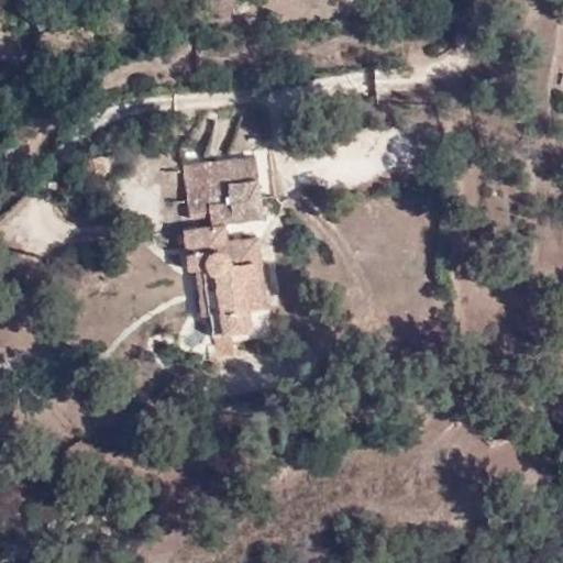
[(256,156),(205,163),(212,225),(224,224),(224,222),(254,218),(253,200),(261,199),(256,156)]
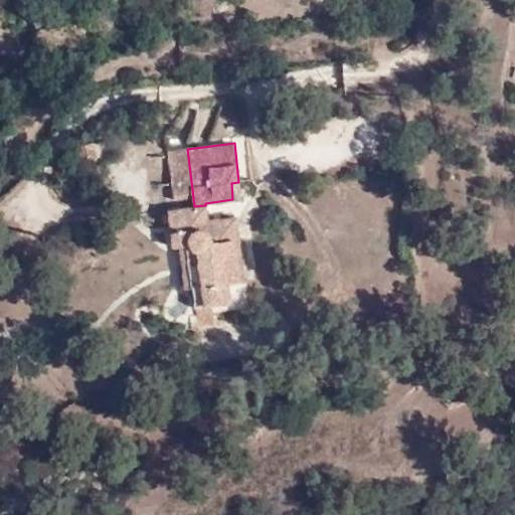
[(205,205),(194,206),(168,209),(172,247),(180,246),(187,244),(188,246),(189,246),(189,247),(190,248),(191,249),(192,250),(193,251),(195,251),(197,251),(201,284),(191,286),(194,306),(229,301),(227,281),(223,251),(234,249),(233,239),(238,238),(235,216),(207,220),(205,205)]
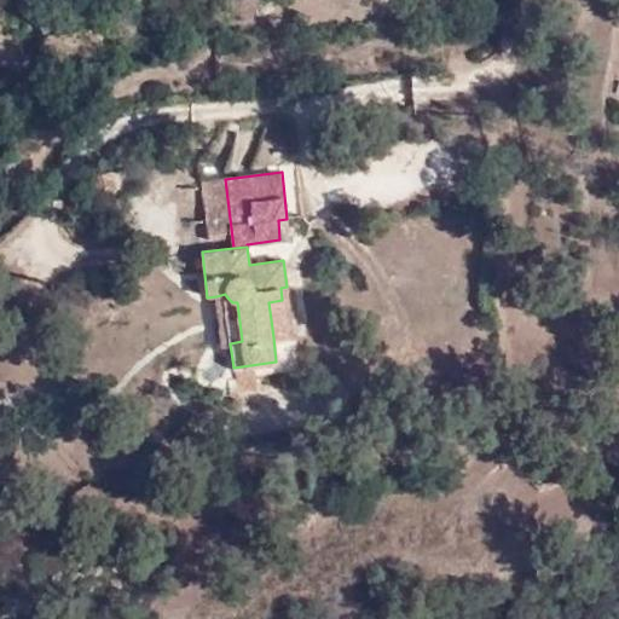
[(293,334),(287,287),(281,288),(282,300),(285,336),(293,334)]
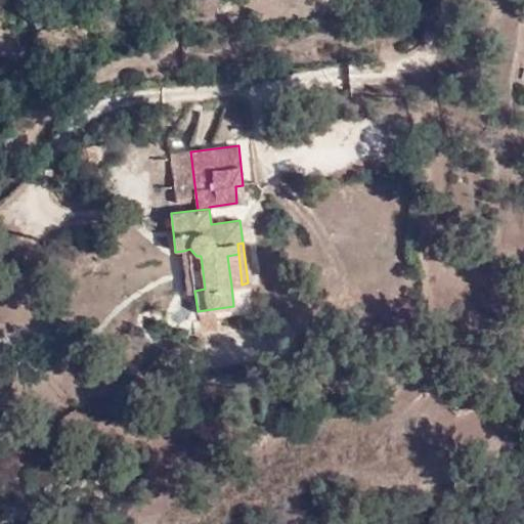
[(190,249),(183,251),(187,292),(194,291),(205,289),(201,256),(199,256),(197,256),(195,255),(194,254),(193,253),(192,252),(192,251),(191,251),(190,249)]
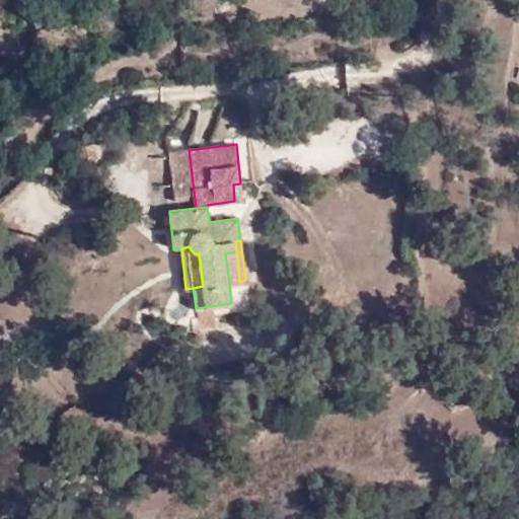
[(239,282),(236,251),(225,253),(229,283),(239,282)]
